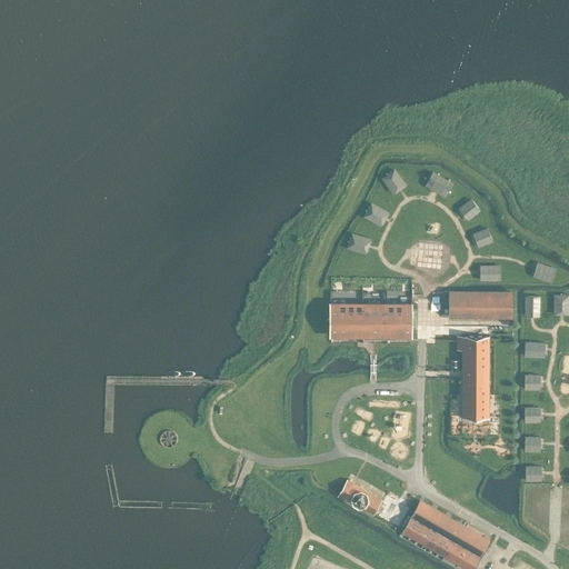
[(381,178),(396,195),(408,183),(393,167),(381,178)]
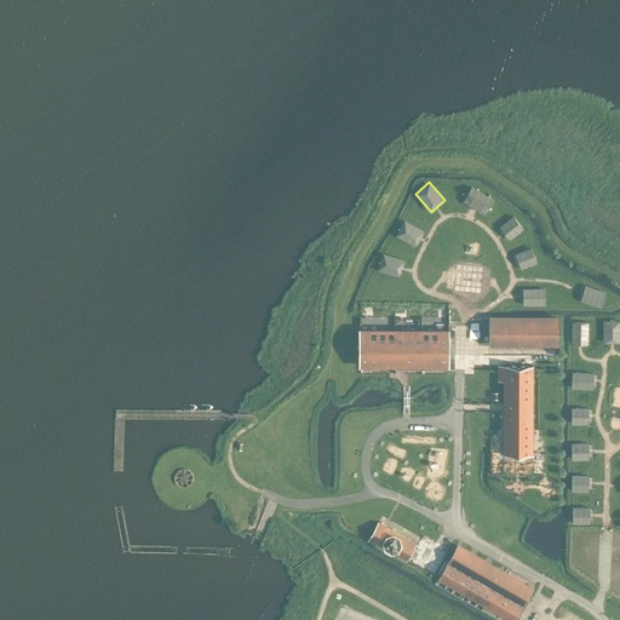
[(463,204),(487,214),(494,197),(471,187),(463,204)]
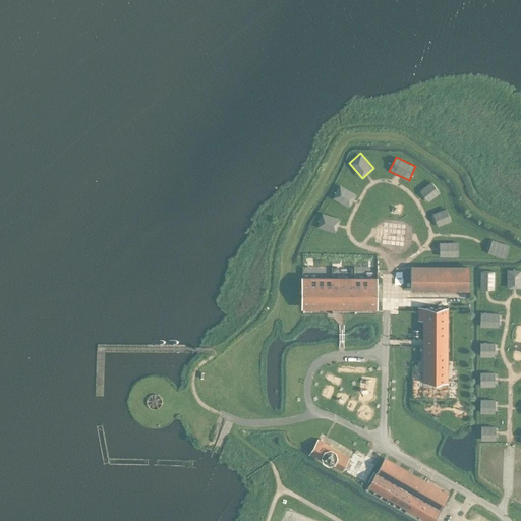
[(420,190),(428,201),(441,192),(431,181),(420,190)]
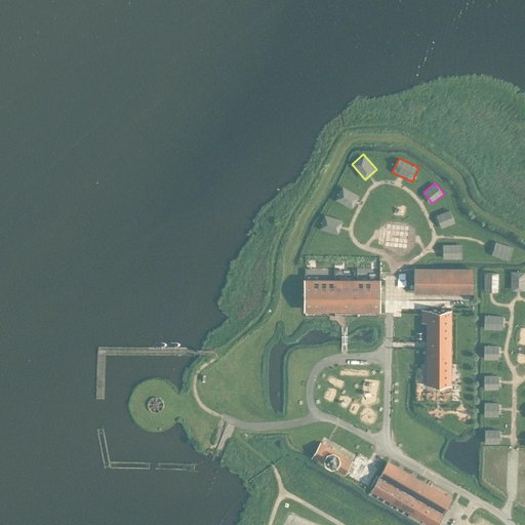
[(341,187),(334,200),(353,208),(359,195),(341,187)]
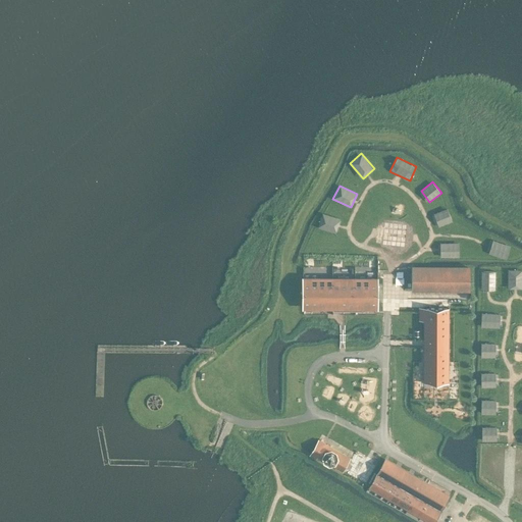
[(438,226),(453,221),(448,208),(433,213),(438,226)]
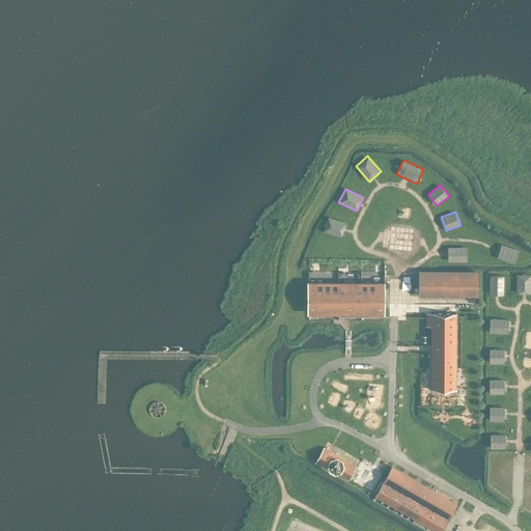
[(341,238),(347,222),(329,216),(324,230),(341,238)]
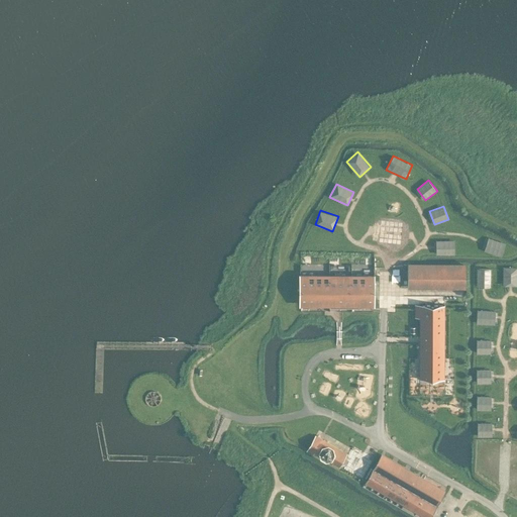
[(380,242),(399,244),(402,224),(382,222),(380,242)]
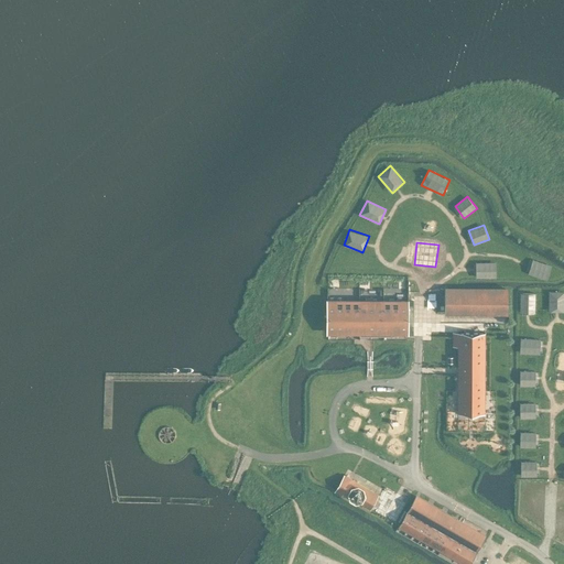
[(529,274),(549,279),(552,263),(532,259),(529,274)]
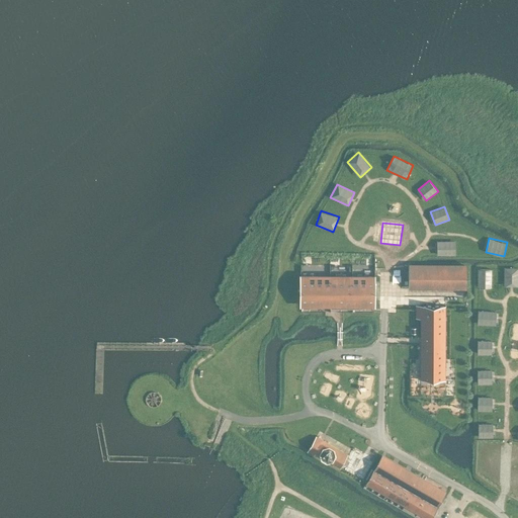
[(456,254),(455,241),(437,241),(437,255),(456,254)]
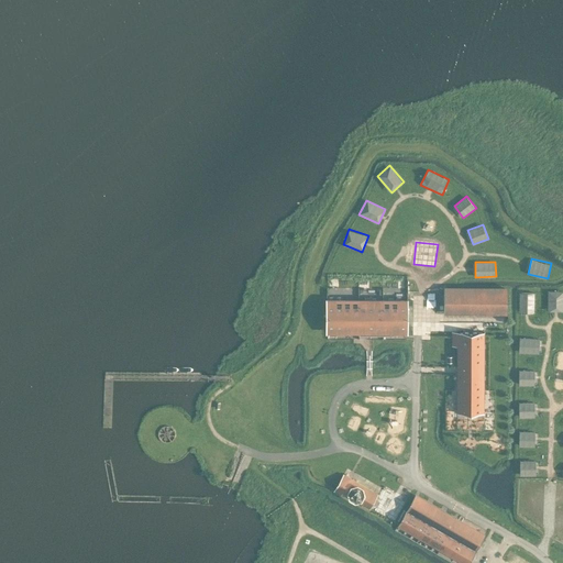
[(562,290),(549,290),(548,311),(562,310),(562,290)]
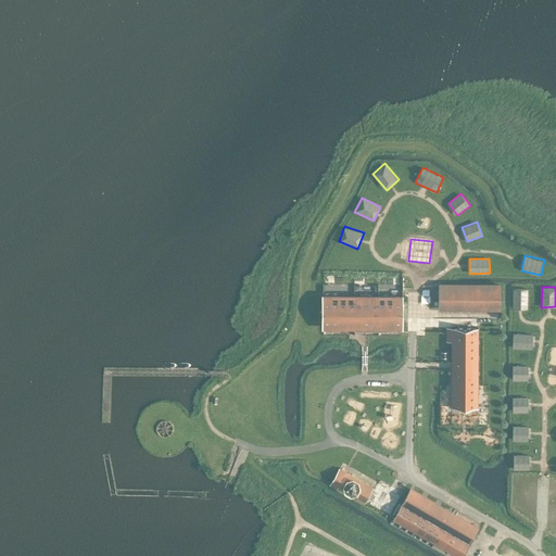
[(438,288),(438,305),(501,306),(501,288),(438,288)]
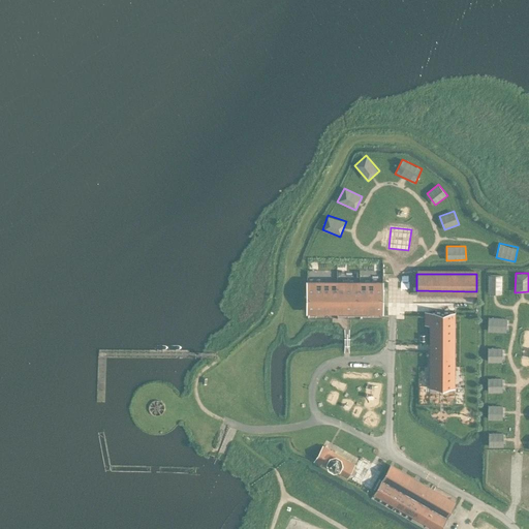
[(502,293),(502,275),(489,274),(489,293),(502,293)]
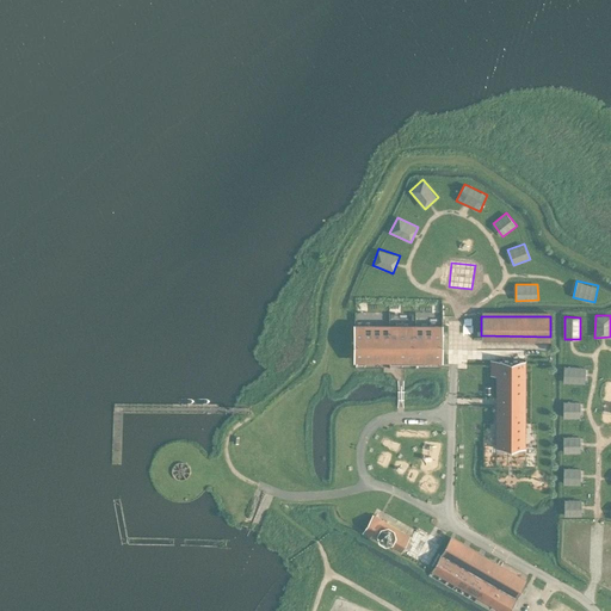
[(355,332),(353,332),(353,355),(355,355),(397,355),(415,355),(442,355),(442,332),(415,332),(415,327),(389,327),(389,332),(355,332)]
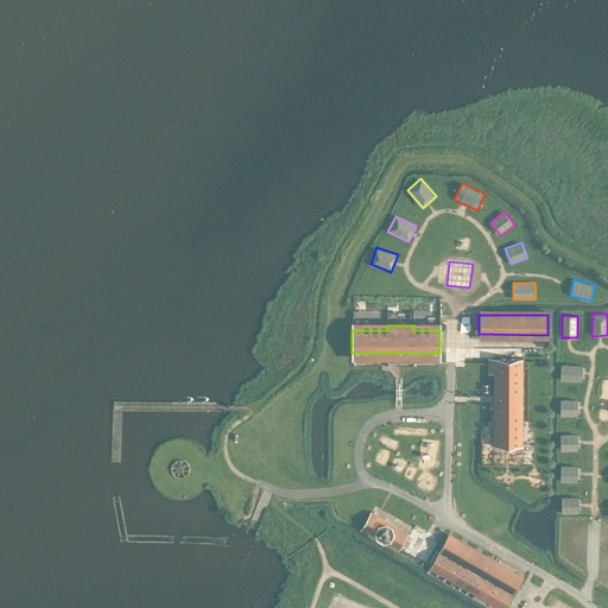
[(521,360),(489,360),(489,374),(495,374),(495,448),(521,448),(521,360)]
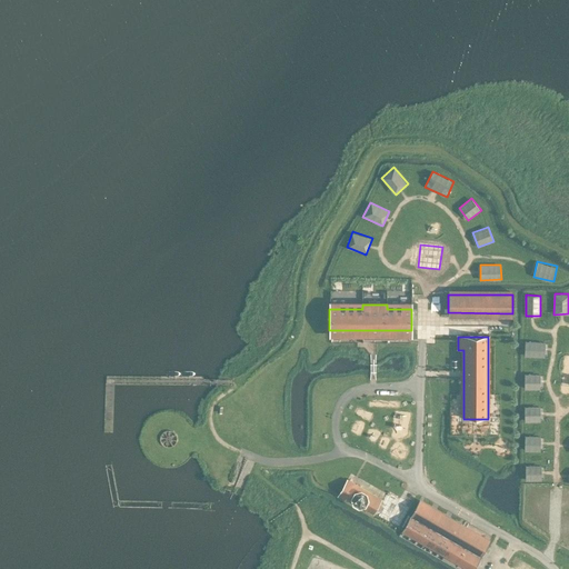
[(525,357),(546,357),(546,341),(526,340),(525,357)]
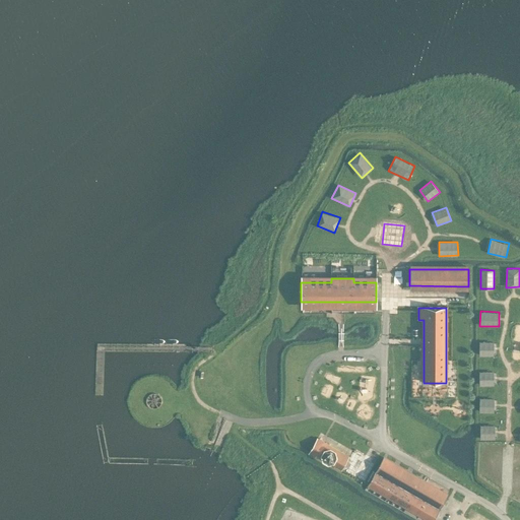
[(480,341),(479,355),(495,355),(495,341),(480,341)]
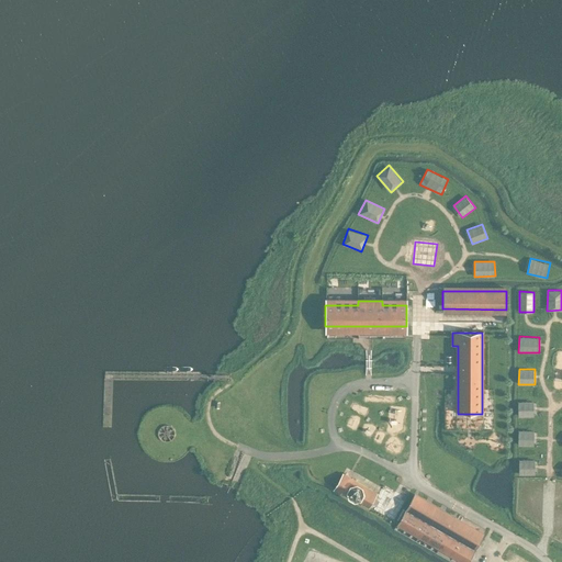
[(456,396),(447,396),(447,429),(457,429),(456,396)]
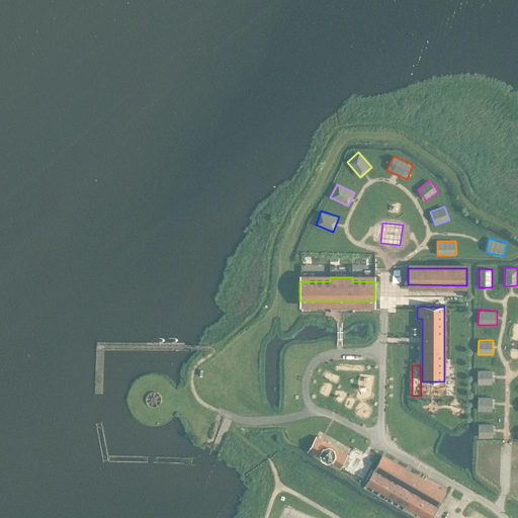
[(478,369),(478,383),(493,383),(493,369),(478,369)]
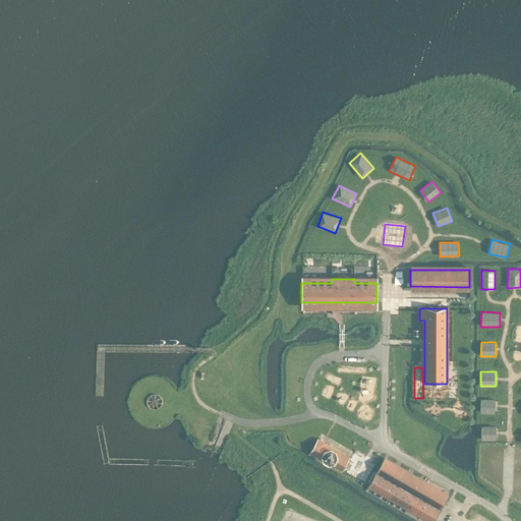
[(450,389),(450,398),(458,398),(458,389),(450,389)]
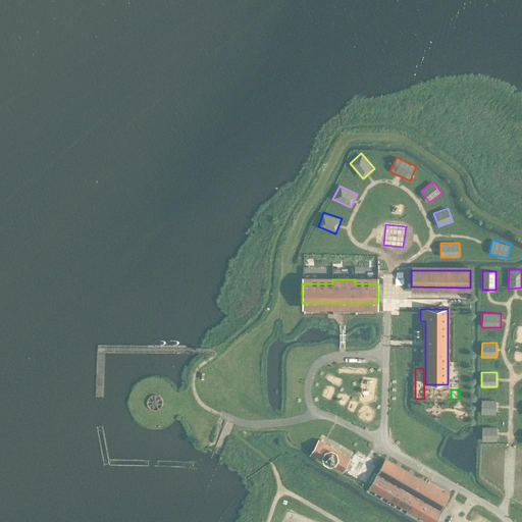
[(497,414),(497,401),(481,400),(481,414),(497,414)]
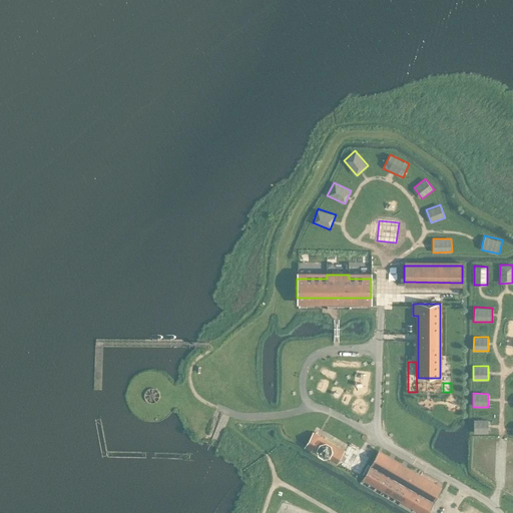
[(488,419),(474,419),(474,433),(489,433),(488,419)]
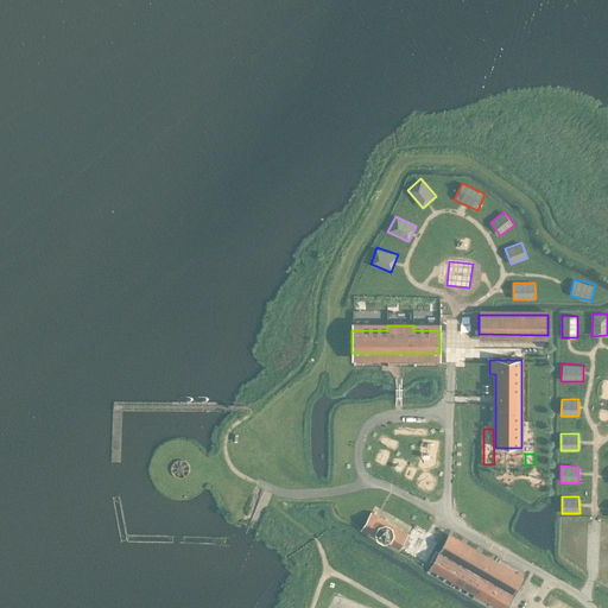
[(360,529),(398,550),(405,537),(367,515),(360,529)]
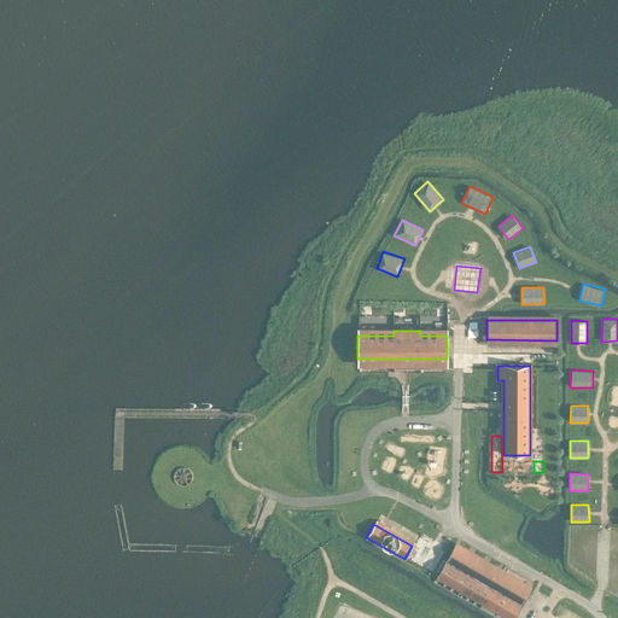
[(505,617),(513,617),(528,593),(452,548),(435,578),(505,617)]
